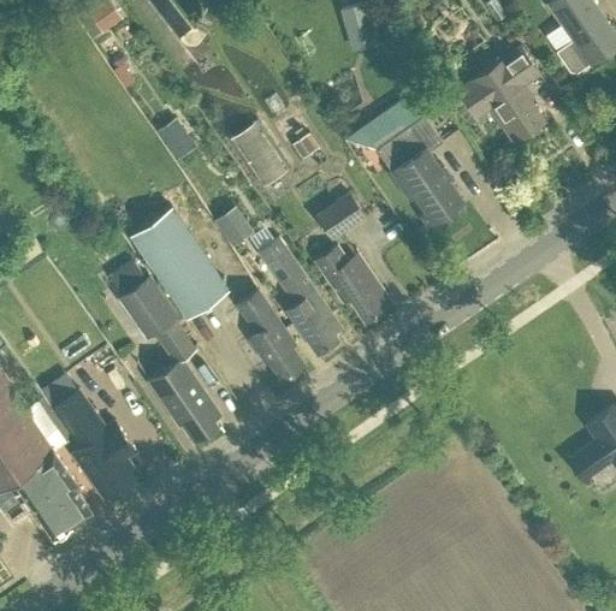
[(371,33),(363,5),(354,7),(351,0),(343,0),(336,3),(345,40),(371,33)]
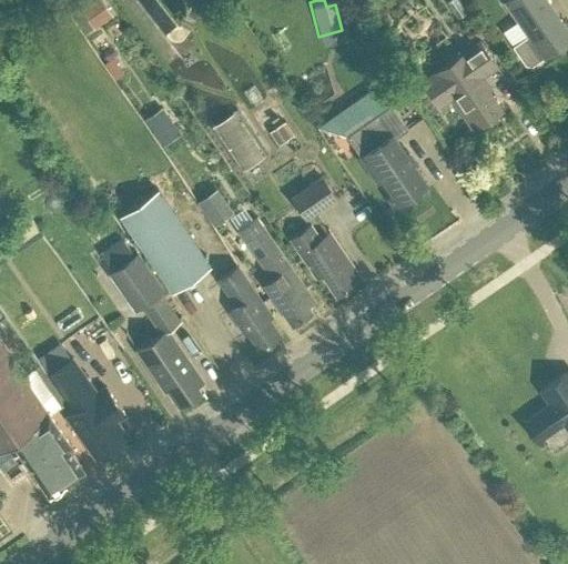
[(509,0),(504,4),(527,39),(513,49),(525,67),(531,68),(543,60),(543,61),(567,42),(567,33),(544,0),(509,0)]
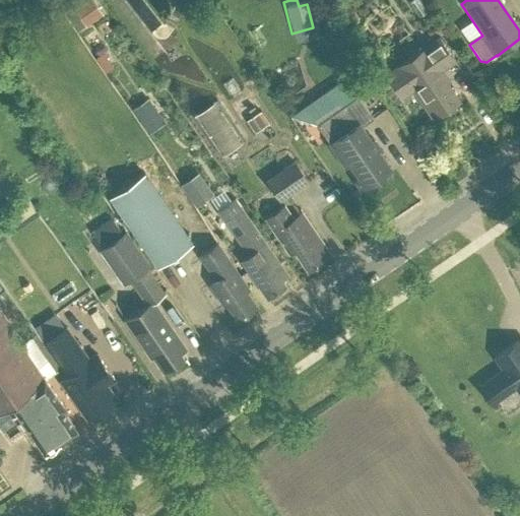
[(104,2),(84,11),(89,21),(109,12),(104,2)]
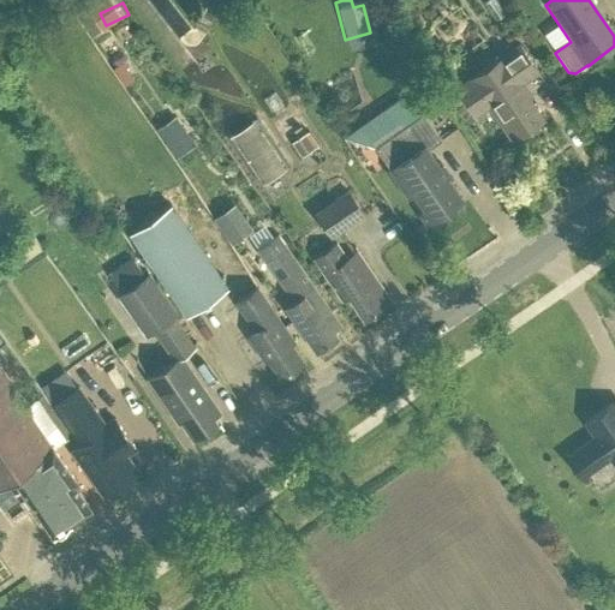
[(489,108),(513,143),(542,121),(518,88),(537,75),(518,48),(457,91),(476,118),(489,108)]
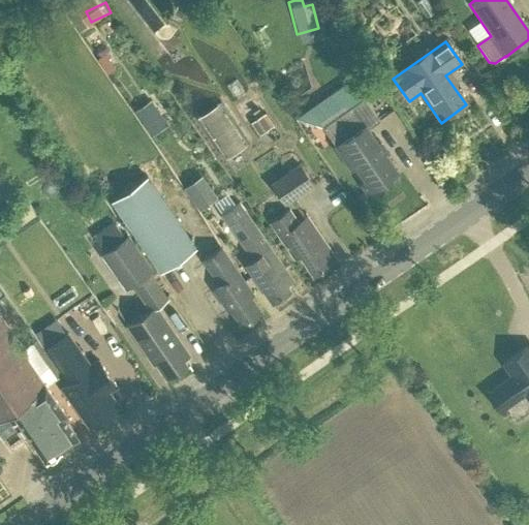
[(364,99),(339,117),(352,135),(335,148),(367,193),(397,173),(368,131),(379,122),(364,99)]
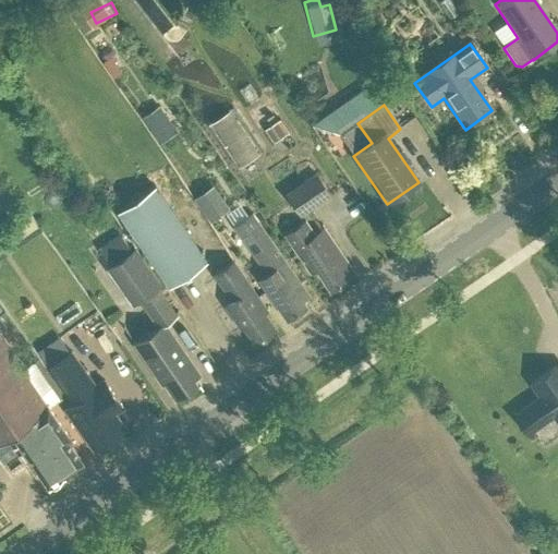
[(206,128),(235,171),(261,155),(230,111),(206,128)]
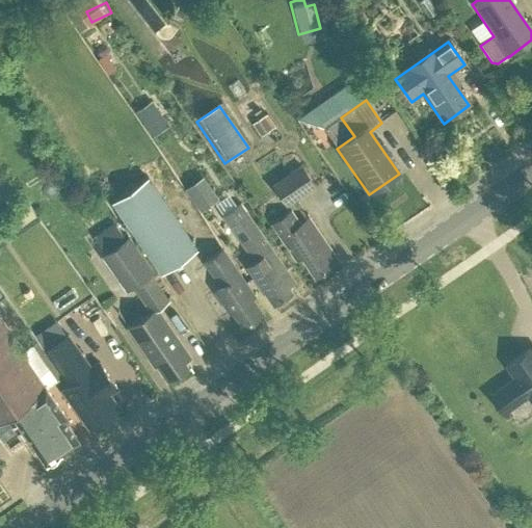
[(270,188),(286,209),(315,188),(299,166),(270,188)]
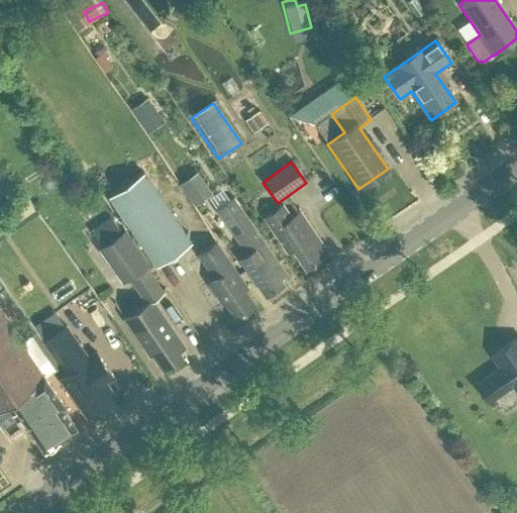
[(211,197),(196,175),(178,188),(193,209),(211,197)]
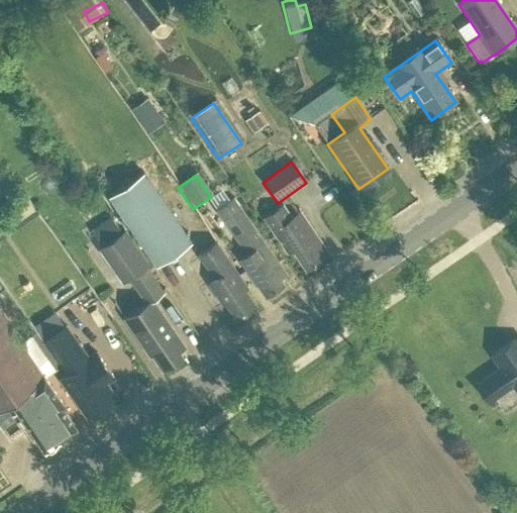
[(192,243),(143,176),(110,199),(158,268),(192,243)]
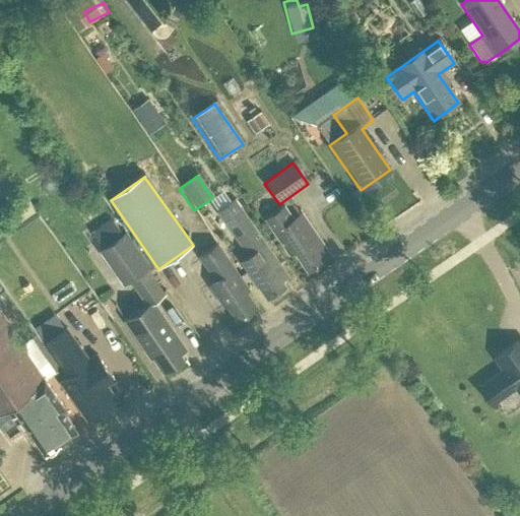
[(239,263),(266,303),(287,289),(268,261),(273,258),(236,202),(216,215),(246,258),(239,263)]
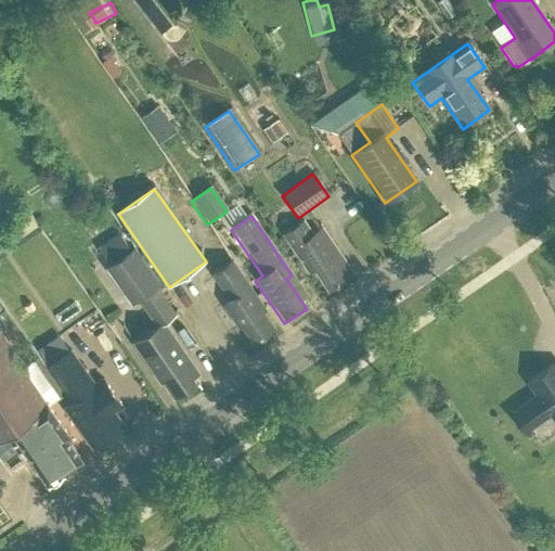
[(314,269),(328,290),(347,278),(343,272),(349,268),(322,229),(314,234),(304,217),(281,232),(293,250),(309,272),(314,269)]
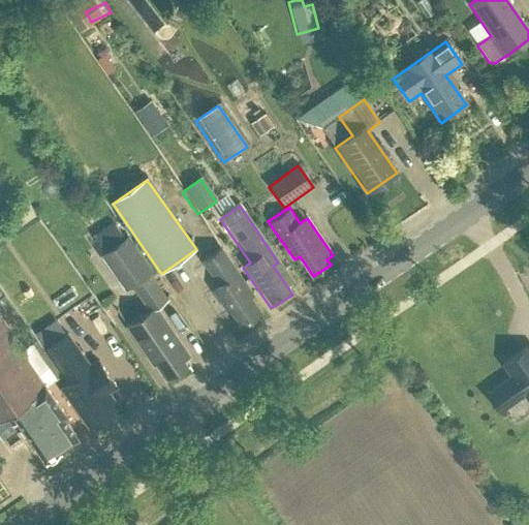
[(101,256),(126,291),(132,286),(150,312),(127,328),(153,367),(156,365),(166,380),(187,366),(184,361),(189,357),(179,342),(175,344),(172,339),(175,337),(156,309),(167,302),(149,275),(152,273),(128,238),(125,240),(116,226),(95,240),(104,254),(101,256)]
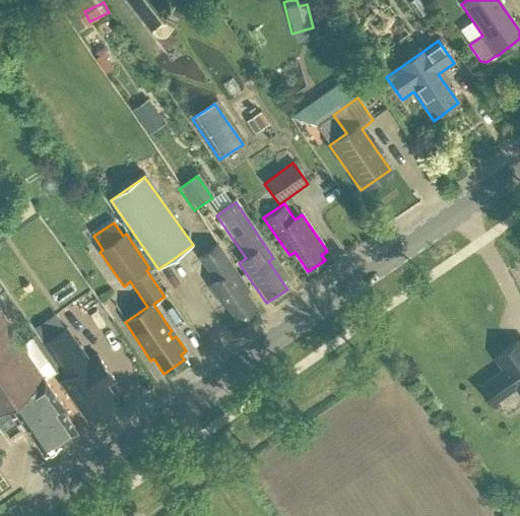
[(216,281),(210,286),(224,307),(228,306),(238,320),(256,307),(246,293),(249,291),(217,245),(200,257),(216,281)]
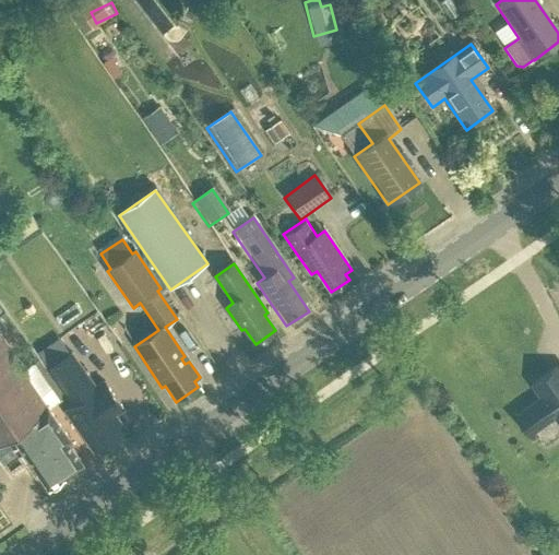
[(0,444),(11,436),(48,489),(64,479),(64,477),(83,465),(67,443),(70,440),(0,340),(0,444)]
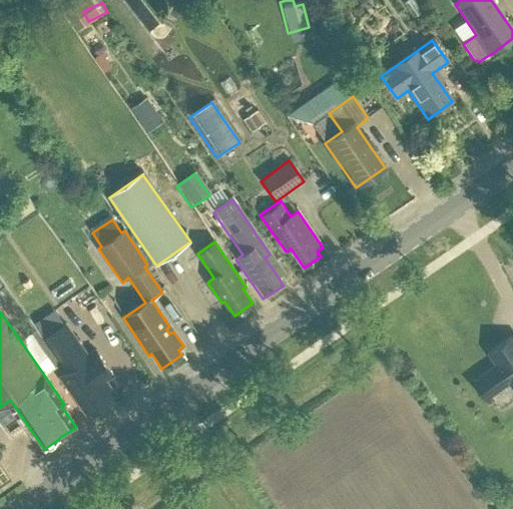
[(65,325),(58,330),(43,340),(66,372),(59,377),(86,416),(115,396),(105,382),(113,376),(95,352),(88,357),(65,325)]
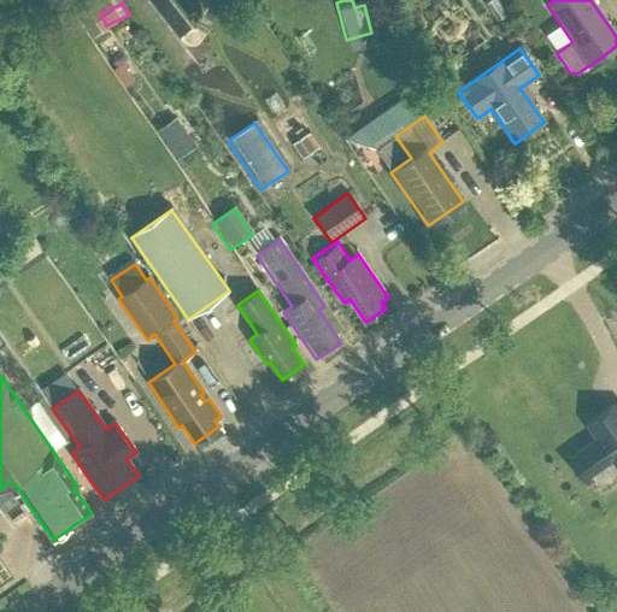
[(616,405),(587,427),(598,441),(569,462),(588,488),(593,483),(589,477),(612,462),(616,468),(616,405)]
